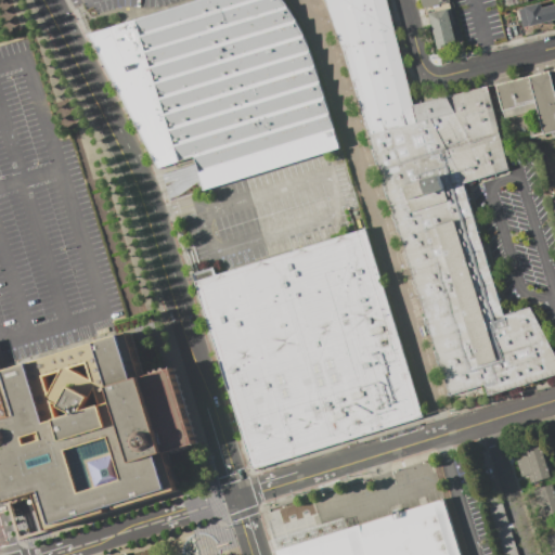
[(89,37),(208,0),(281,0),(302,30),(318,73),(343,151),(331,153),(210,189),(207,191),(195,159),(162,168),(89,37)]
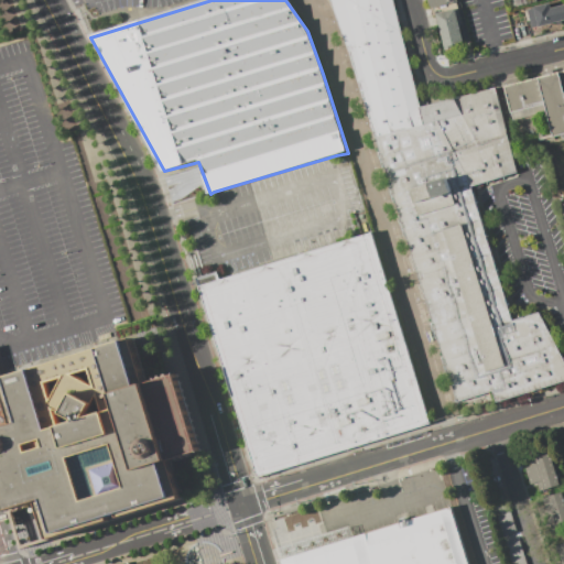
[(398,0),(425,108),(492,88),(516,170),(472,187),(512,317),(538,312),(563,361),(563,379),(497,402),(492,391),(458,402),(332,0),(398,0)]
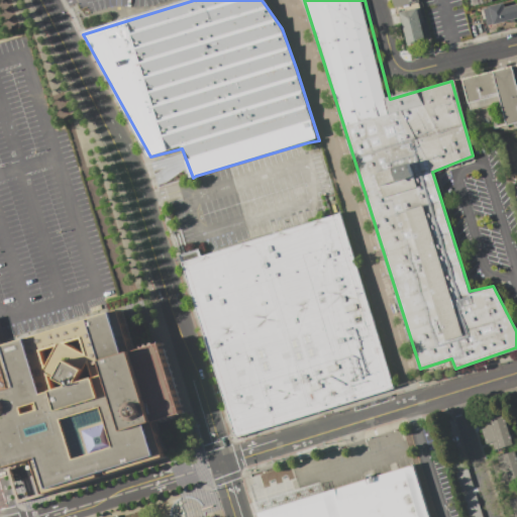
[(395,8),(392,0),(419,0),(420,2),(395,8)]
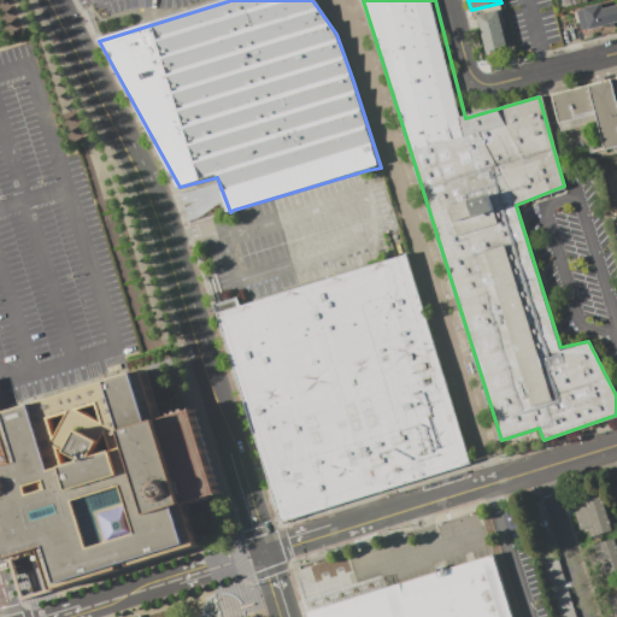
[(581,29),(576,11),(583,10),(582,9),(600,4),(603,10),(616,5),(616,21),(588,29),(588,28),(581,29)]
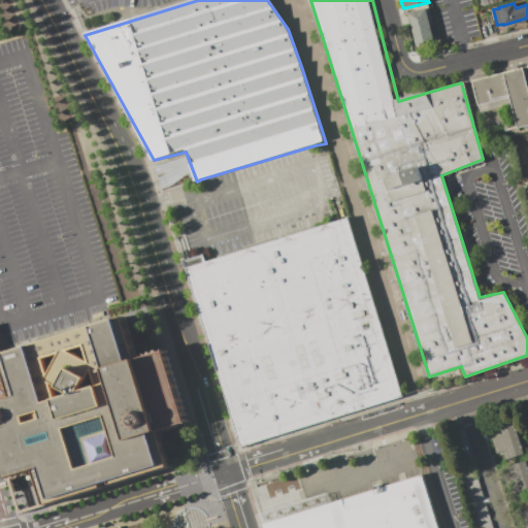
[(407,12),(425,8),(434,43),(417,47),(407,12)]
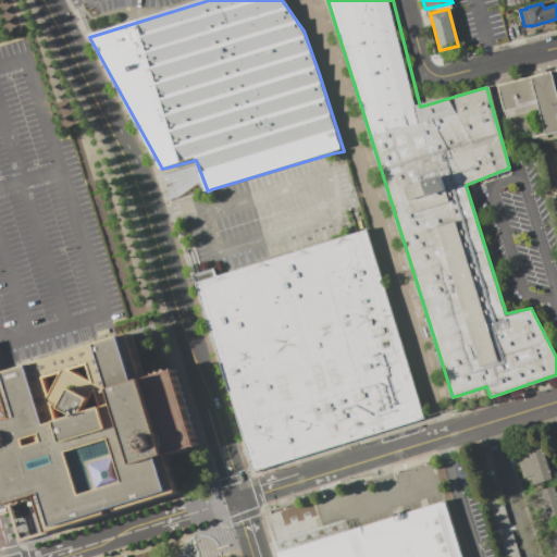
[(497,85),(556,70),(556,132),(546,135),(539,102),(504,111),(497,85)]
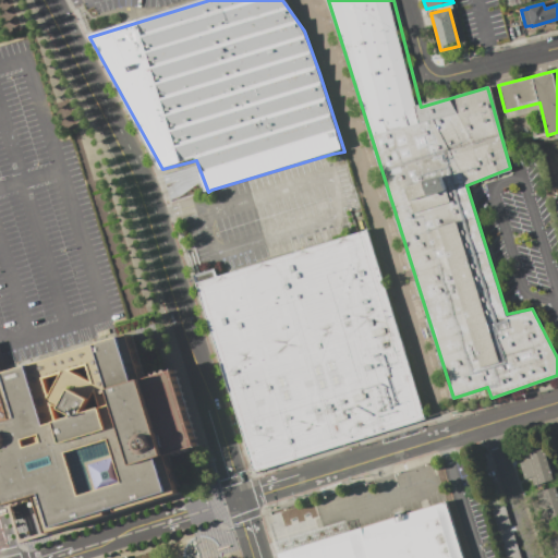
[(166,195),(202,187),(197,166),(161,173),(166,195)]
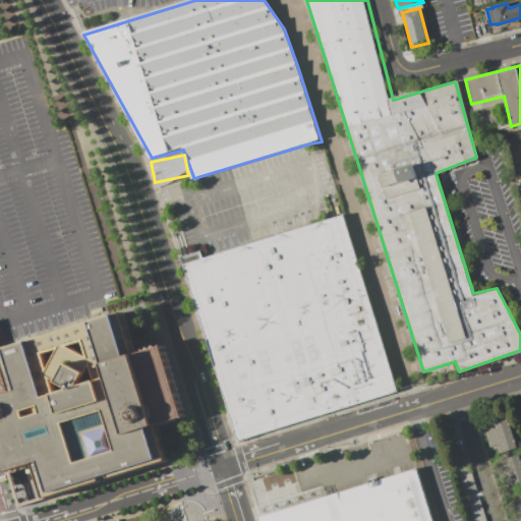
[(183,265),(342,215),(397,390),(237,440),(183,265)]
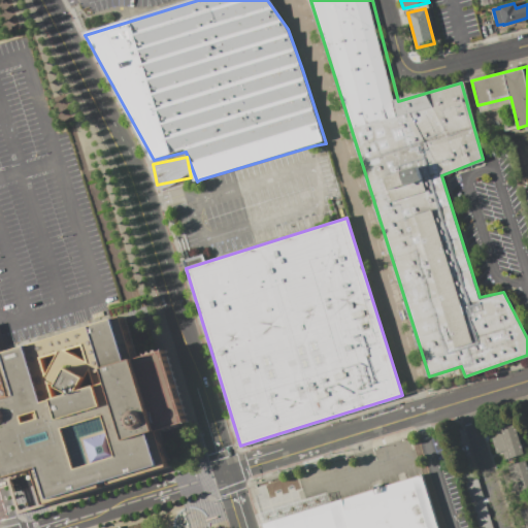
[(0,359),(0,426),(22,490),(41,484),(48,506),(180,461),(173,440),(202,431),(174,349),(155,355),(139,311),(0,359)]
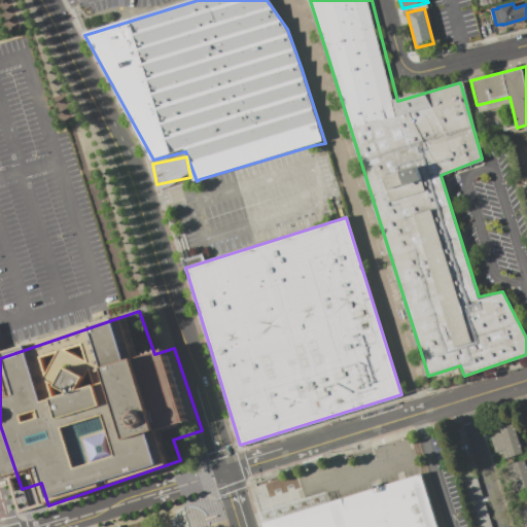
[(522,453),(502,459),(493,427),(513,422),(522,453)]
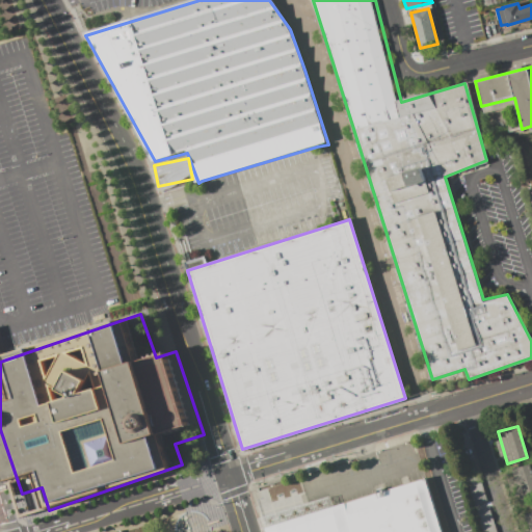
[(530,464),(531,471),(531,493),(517,498),(509,471),(530,464)]
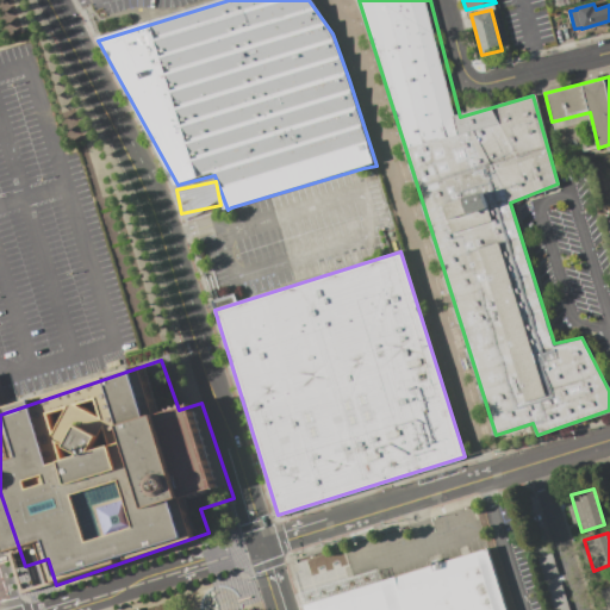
[(552,609),(534,548),(548,543),(570,609),(552,609)]
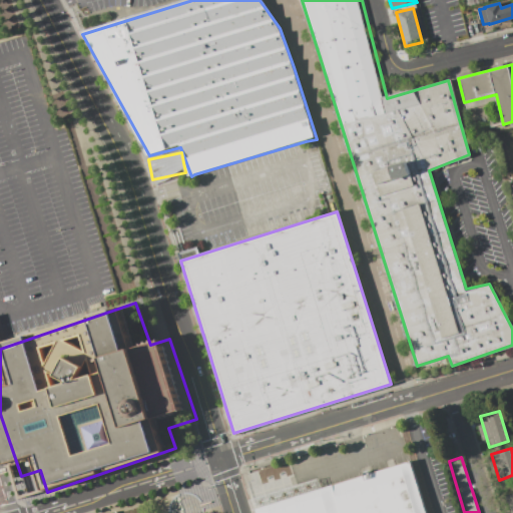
[(426,512),(257,512),(255,508),(410,461),(426,512)]
